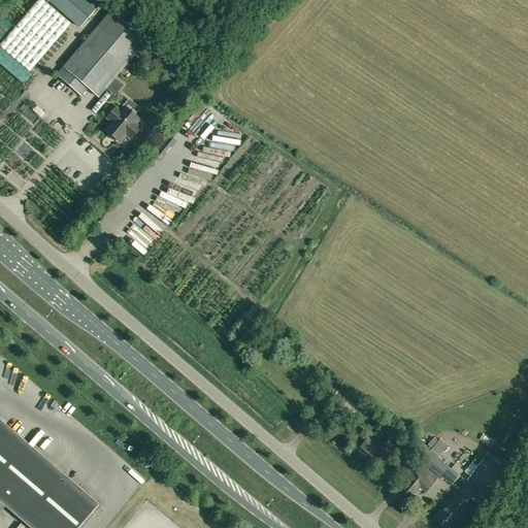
[(43,0),(38,0),(0,44),(0,45),(30,71),(71,24),(43,0)]
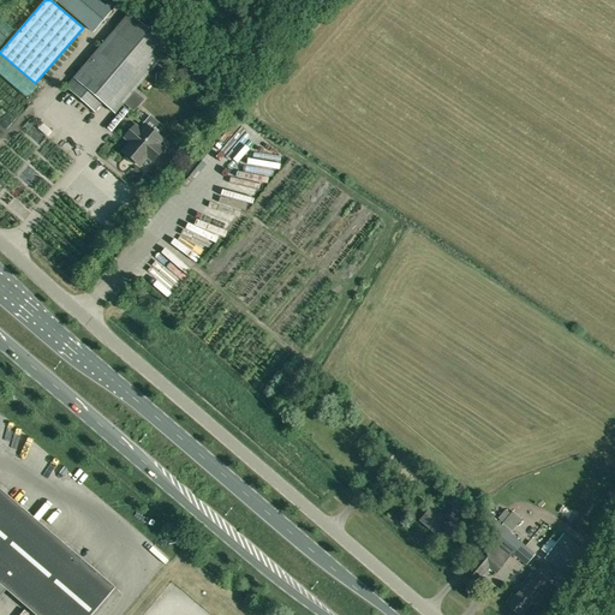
[(112,0),(57,0),(57,1),(94,33),(118,5),(112,0)]
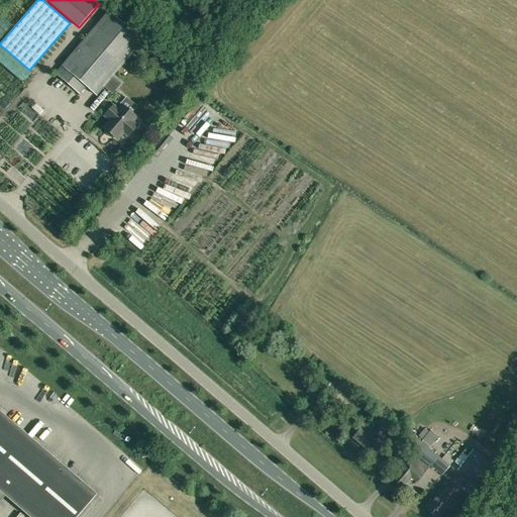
[(62,66),(56,74),(80,94),(86,87),(96,96),(142,41),(108,12),(62,66)]
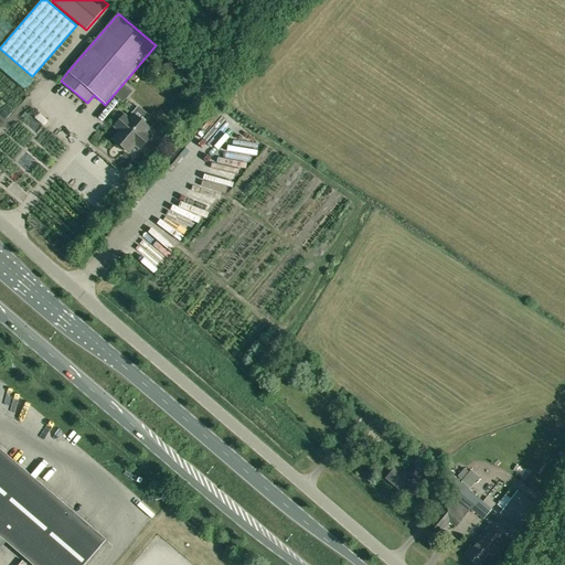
[(120,130),(113,139),(116,142),(116,146),(121,150),(125,149),(128,152),(135,145),(140,149),(150,138),(145,134),(149,129),(134,116),(129,120),(125,116),(114,127),(115,128),(116,127),(120,130)]
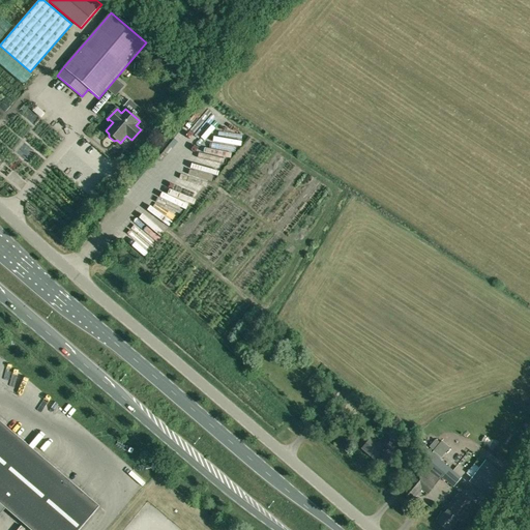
[(333,388),(326,398),(335,406),(344,396),(333,388)]
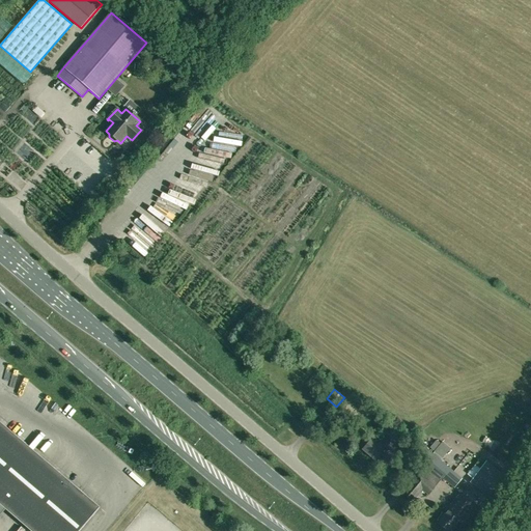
[(0,474),(25,445),(0,422),(0,474)]
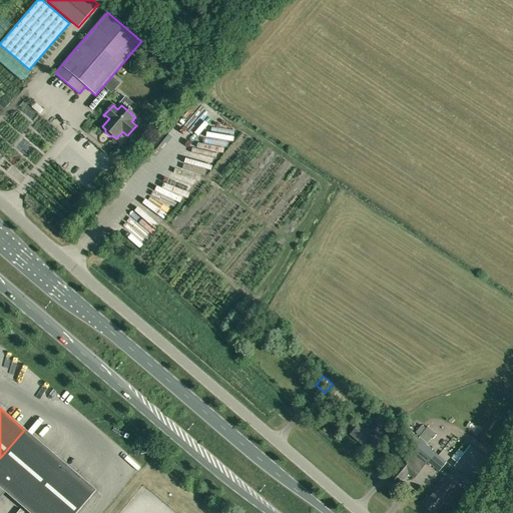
[(379,422),(375,428),(381,433),(385,428),(379,422)]
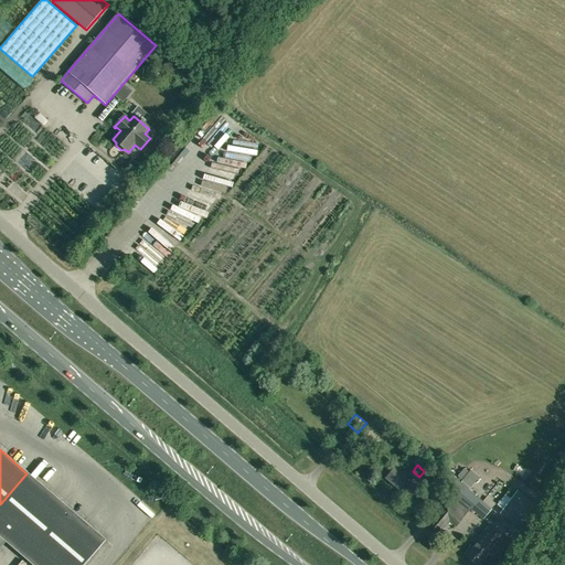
[(401,475),(394,469),(386,479),(400,489),(407,480),(406,479),(408,477),(403,472),(401,475)]
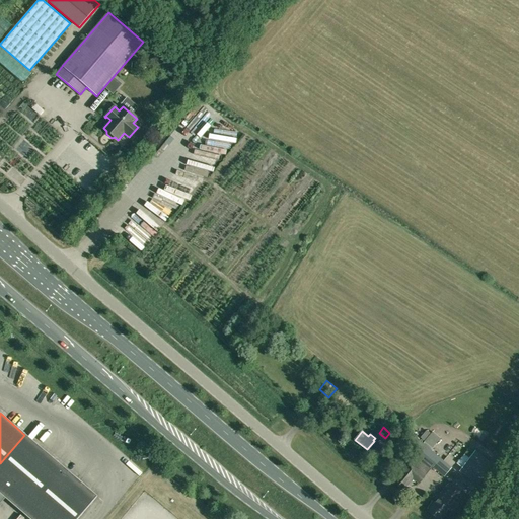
[(429,434),(426,431),(420,438),(423,440),(429,434)]
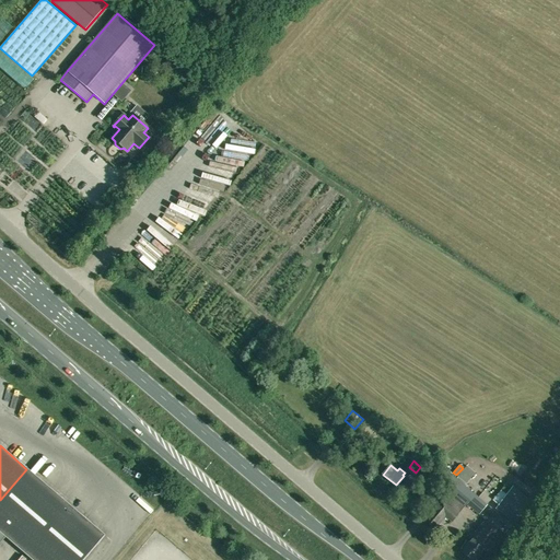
[(0,533),(23,552),(66,502),(26,469),(0,500),(0,533)]
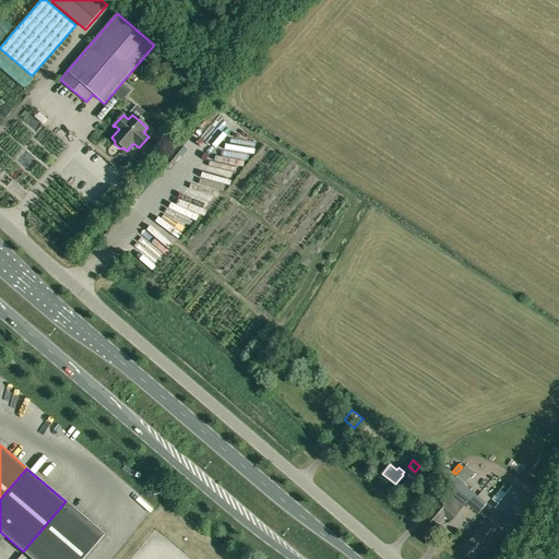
[(442,483),(450,474),(444,468),(437,477),(442,483)]
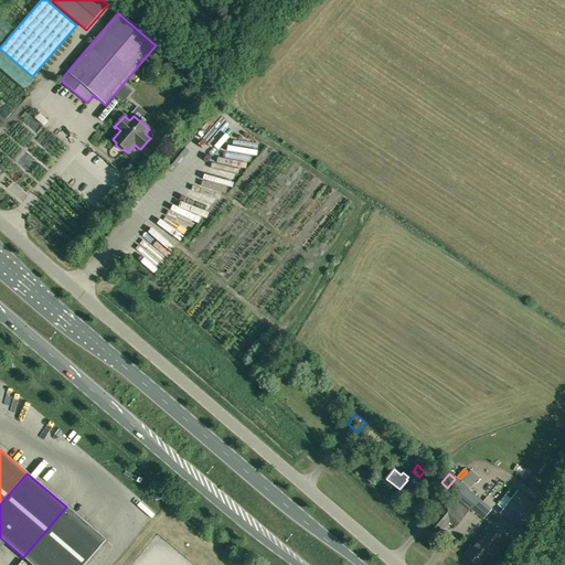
[(455,479),(447,488),(455,493),(428,524),(439,533),(449,521),(456,526),(471,509),(482,519),(491,509),(467,489),(459,482),(455,479)]
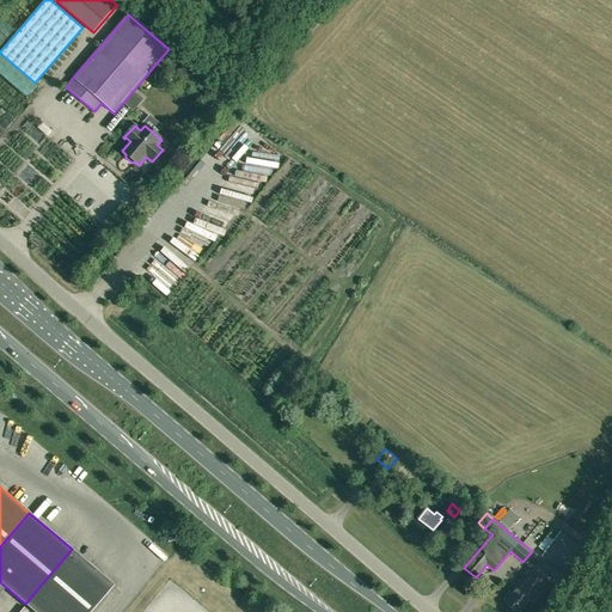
[(560,531),(542,557),(564,575),(583,550),(560,531)]
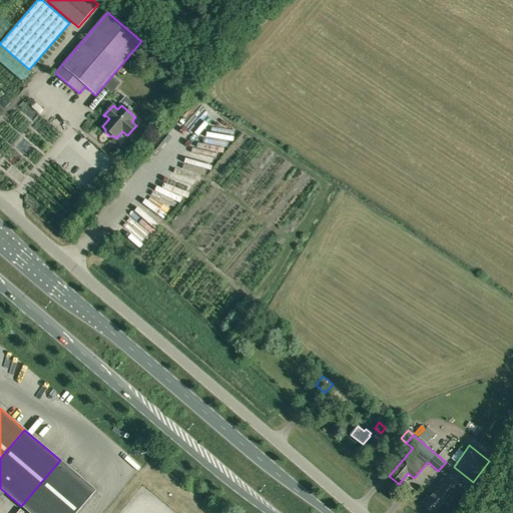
[(60,460),(21,506),(28,512),(76,512),(96,491),(60,460)]
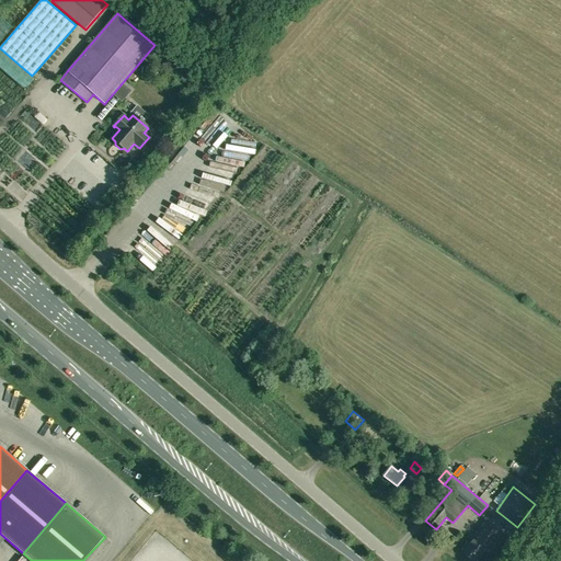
[(488,552),(502,535),(487,521),(470,540),(471,541),(461,552),(471,560),(476,560),(485,550),(488,552)]
